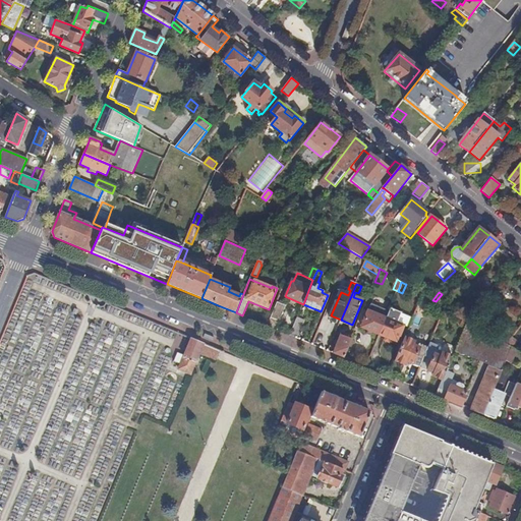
[(446,297),(442,294),(436,301),(440,304),(446,297)]
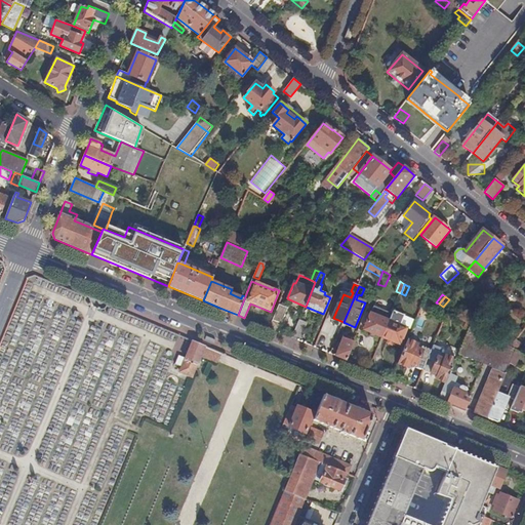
[(279,305),(269,328),(278,332),(287,309),(279,305)]
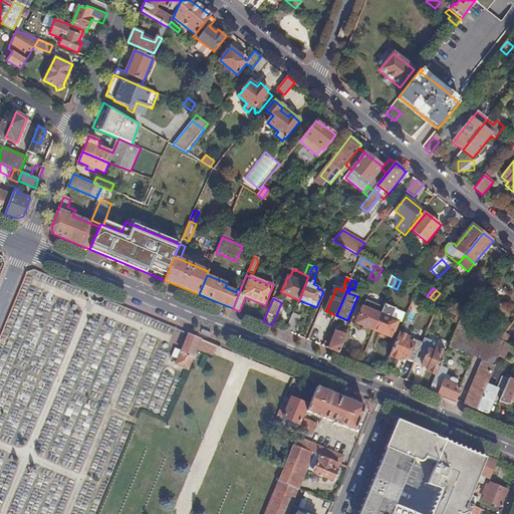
[(367,328),(373,330),(383,308),(366,301),(356,323),(363,326),(361,331),(365,333),(367,328)]
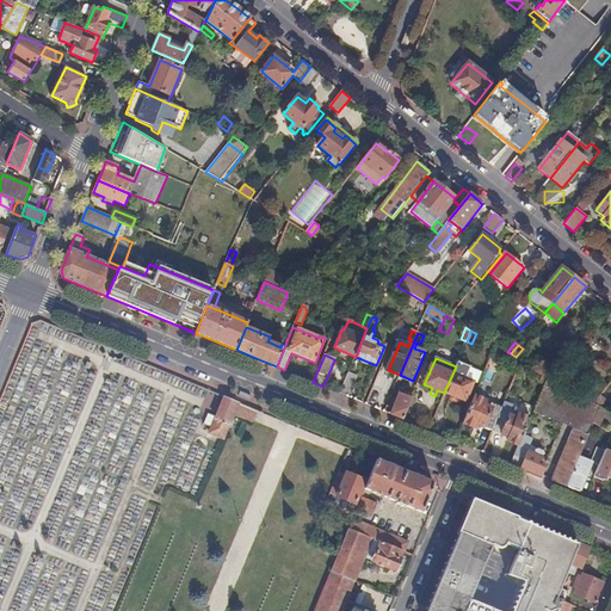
[(456,366),(444,393),(452,396),(450,402),(456,405),(458,399),(466,402),(474,383),(456,376),(460,368),(456,366)]
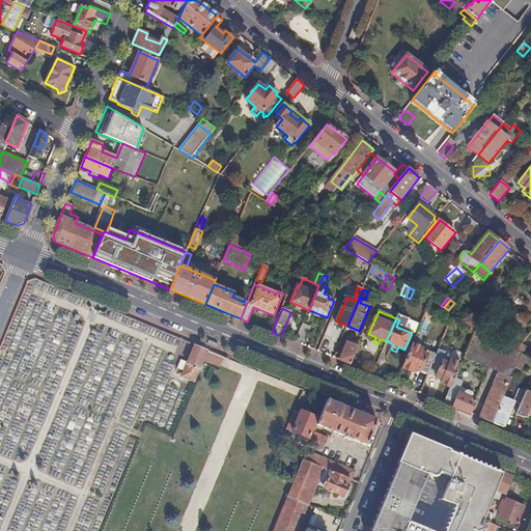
[(303,325),(296,341),(303,344),(310,328),(303,325)]
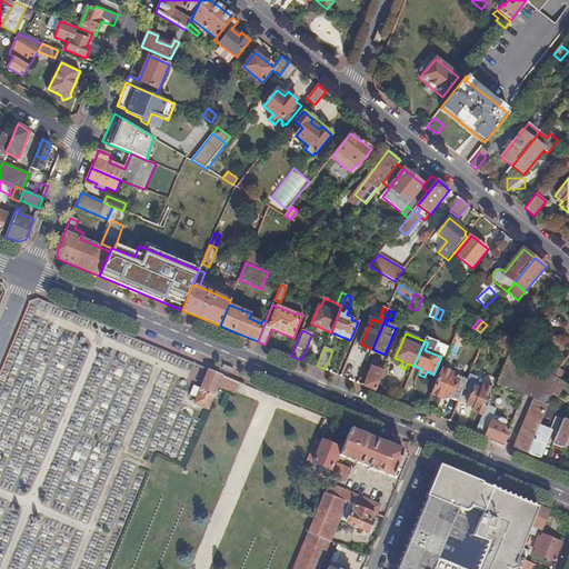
[(497,385),(535,400),(537,395),(548,398),(546,403),(547,405),(557,380),(511,352),(497,385)]
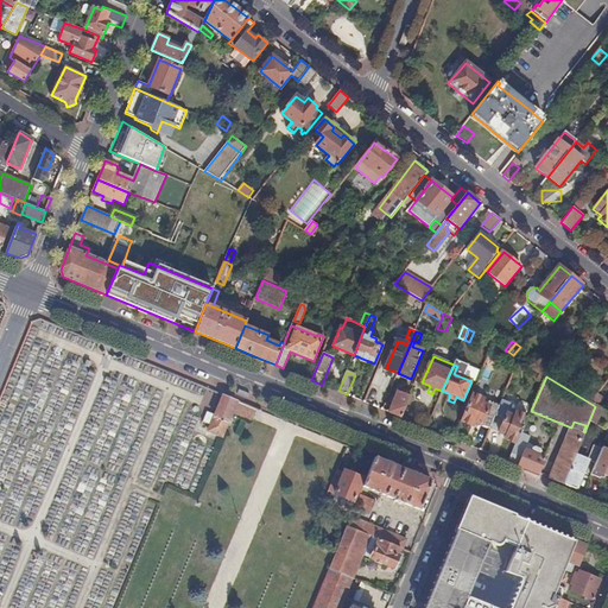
[(591,401),(597,393),(591,390),(586,398),(591,401)]
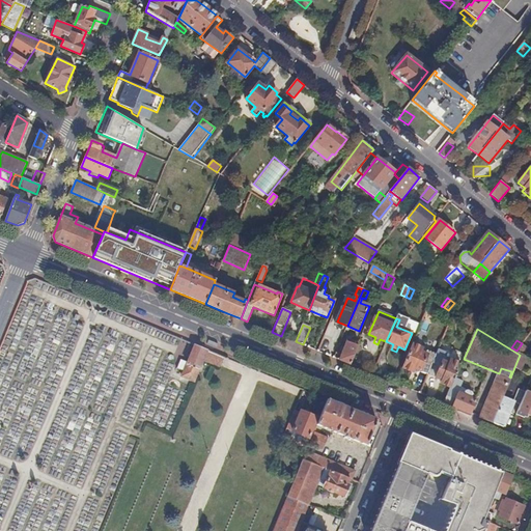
[(347,343),(340,361),(351,365),(359,343),(356,342),(355,345),(347,343)]
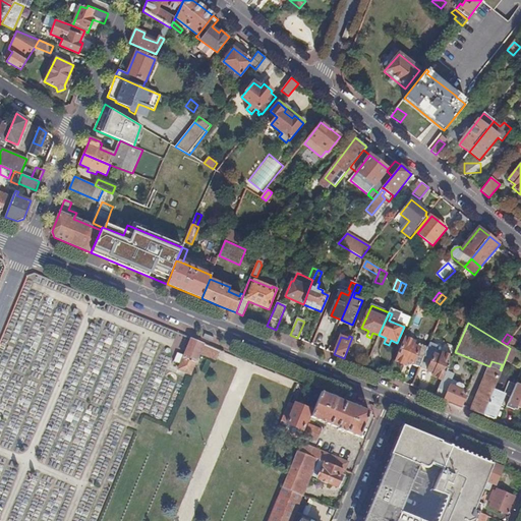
[(516,341),(512,337),(507,344),(511,347),(516,341)]
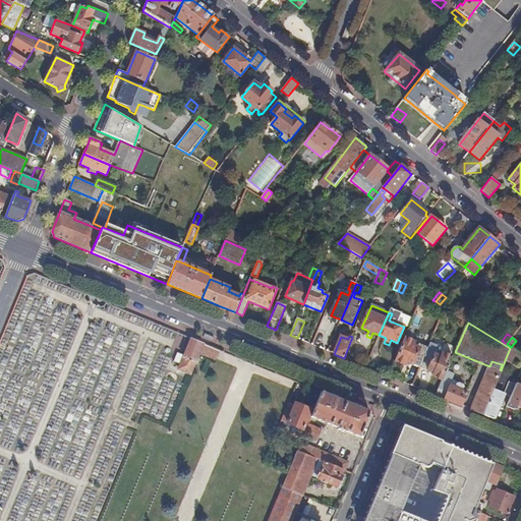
[(203,345),(186,339),(174,370),(186,375),(188,377),(196,354),(213,361),(214,358),(214,357),(216,353),(201,347),(203,345)]
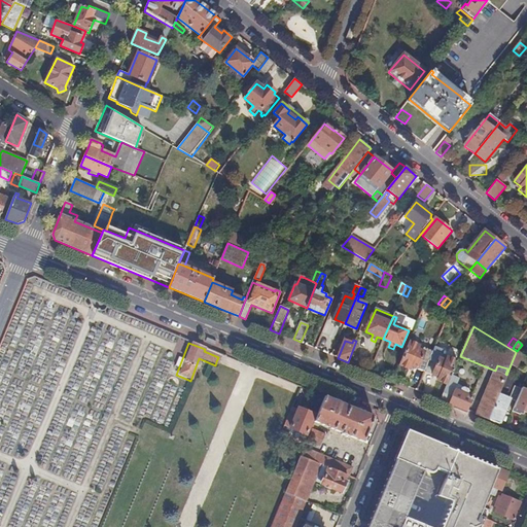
[(410,343),(399,366),(410,371),(412,366),(425,372),(431,355),(433,352),(410,343)]
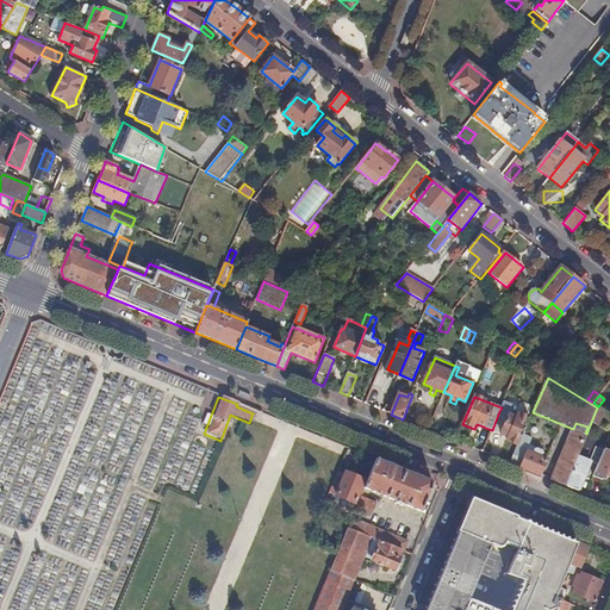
[(516,418),(517,415),(518,411),(511,409),(508,410),(506,415),(516,418)]
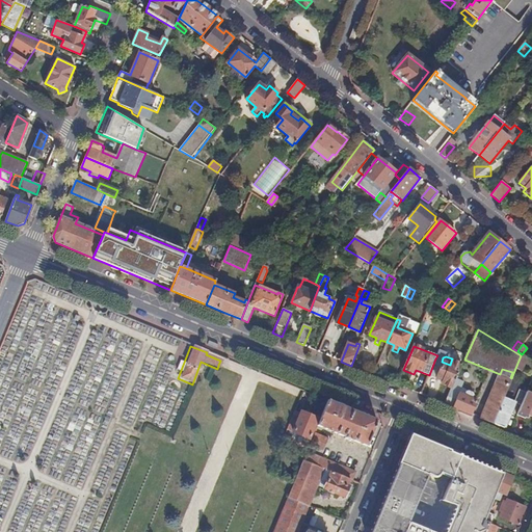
[(435,358),(429,375),(436,378),(436,379),(443,382),(442,386),(451,389),(453,386),(461,366),(451,362),(450,365),(442,362),(435,358)]
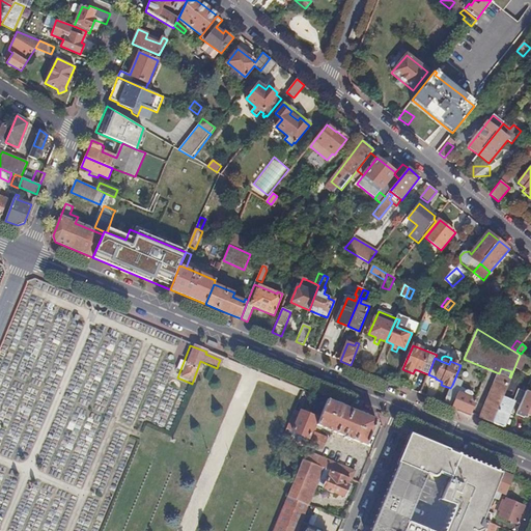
[(499,373),(480,419),(483,420),(493,423),(503,397),(510,379),(508,378),(509,376),(511,371),(501,368),(499,373)]
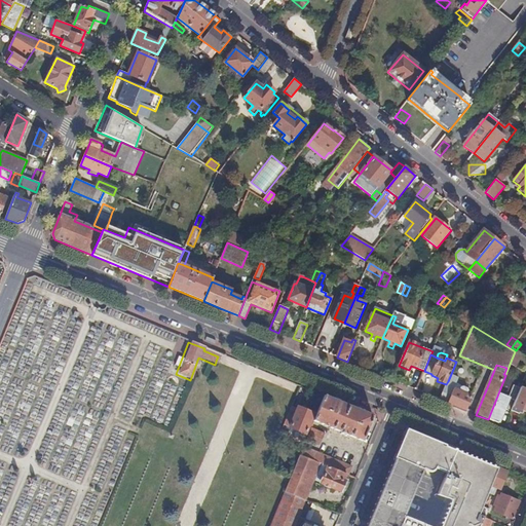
[(446,384),(440,400),(454,406),(466,411),(472,398),(470,398),(466,396),(468,391),(466,389),(464,388),(460,389),(459,392),(453,390),(456,384),(448,381),(446,384)]
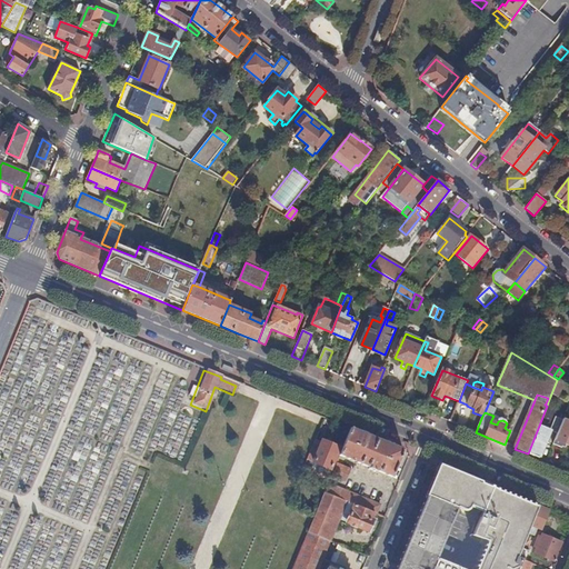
[(551,431),(557,435),(562,421),(557,419),(551,431)]
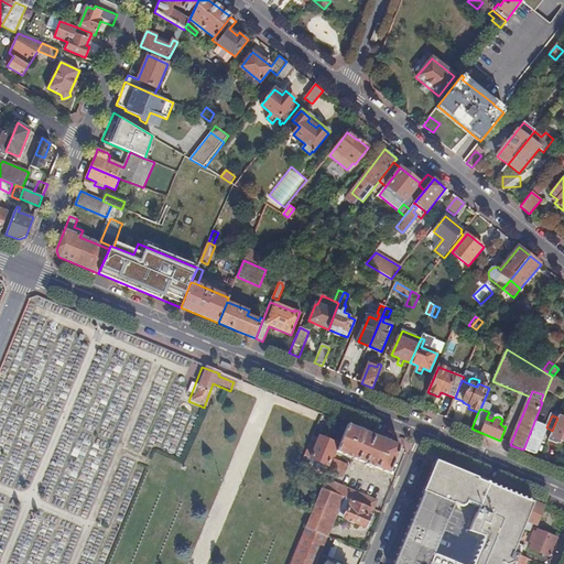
[(552,431),(549,442),(556,445),(557,444),(560,444),(562,441),(563,442),(563,418),(559,416),(557,418),(552,431)]
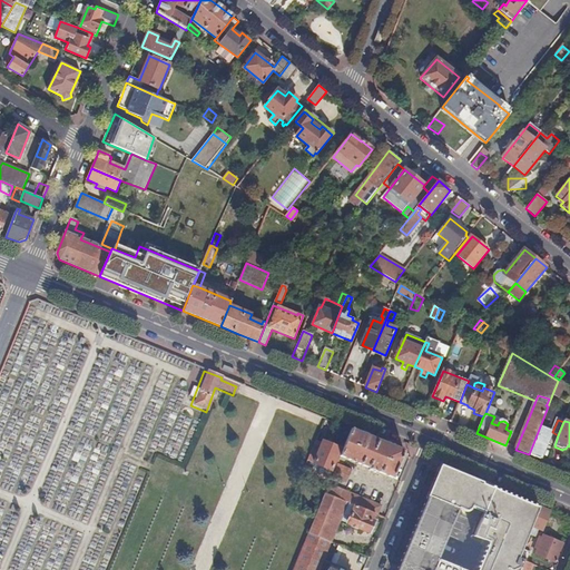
[(540,426),(529,454),(537,459),(540,460),(551,432),(540,426)]
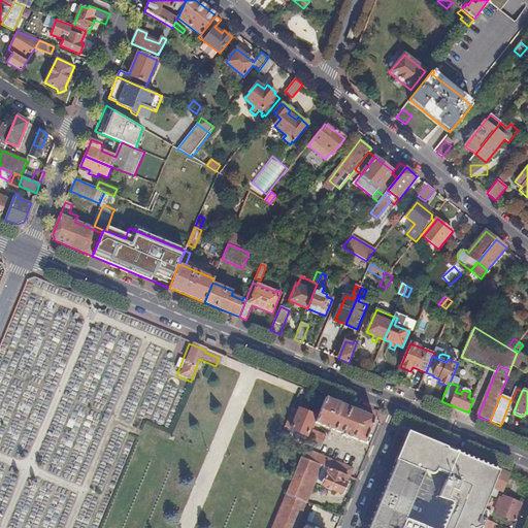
[(364,443),(374,419),(326,398),(316,424),(364,443)]
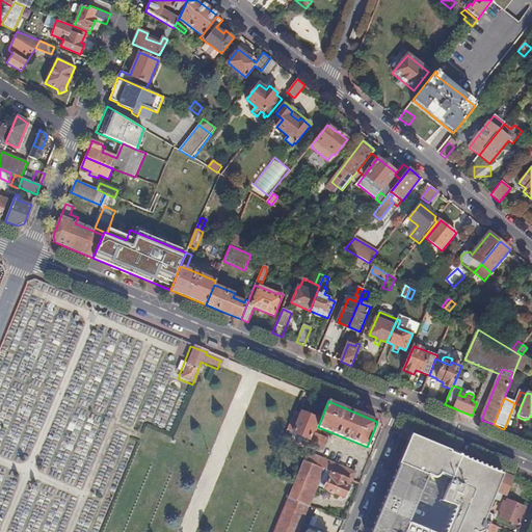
[(309,440),(317,419),(302,413),(293,432),(309,440)]
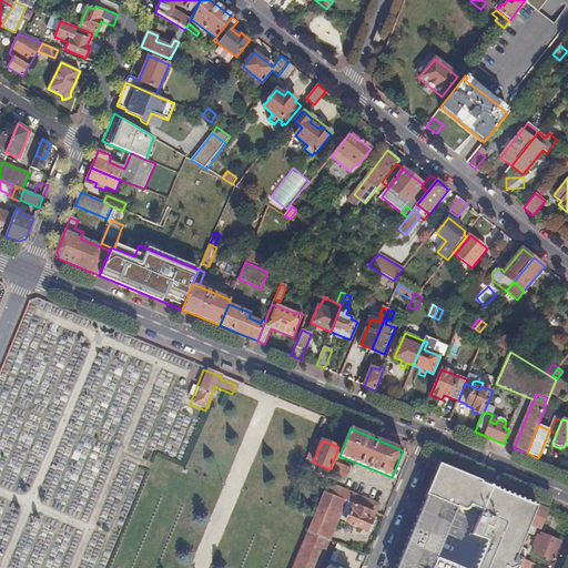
[(350,469),(336,464),(332,475),(345,480),(350,469)]
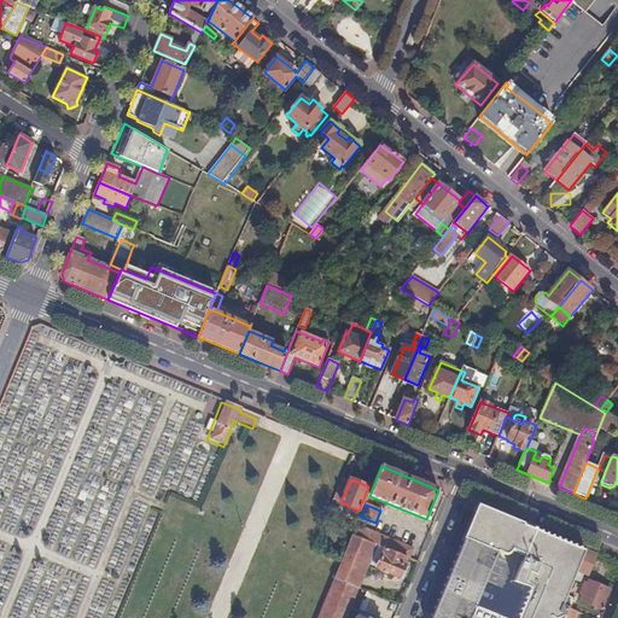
[(561,606),(565,599),(573,578),(576,571),(584,551),(570,544),(547,535),(508,519),(477,506),(430,617),(563,617),(567,608),(561,606)]
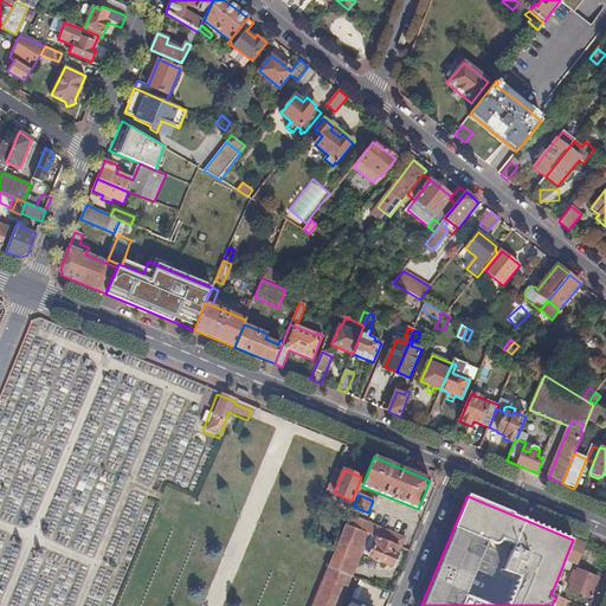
[(398,547),(401,548),(405,537),(350,515),(346,524),(398,547)]
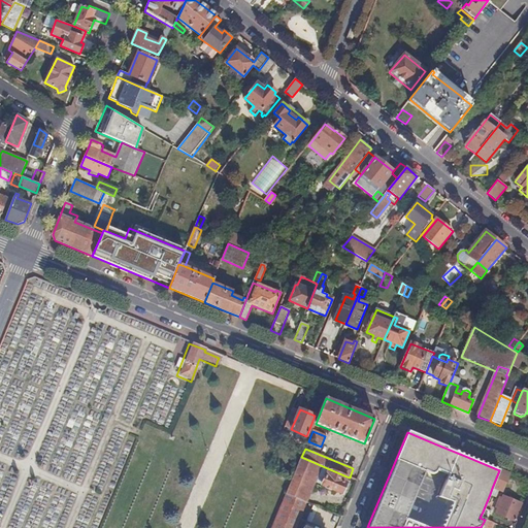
[(301,457),(291,481),(286,494),(305,502),(309,504),(319,484),(322,485),(322,486),(342,494),(347,484),(344,484),(347,476),(301,457)]
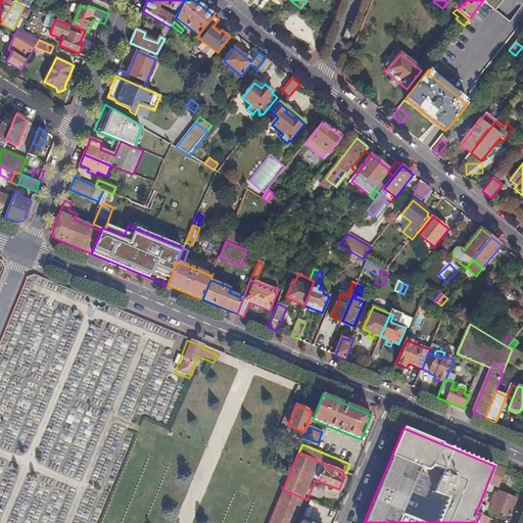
[(497,487),(505,470),(494,466),(487,483),(493,486),(497,487)]
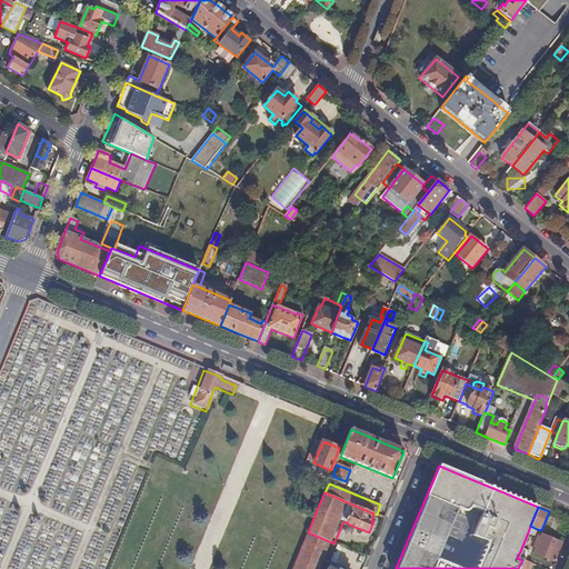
[(535,536),(537,529),(530,526),(528,532),(535,536)]
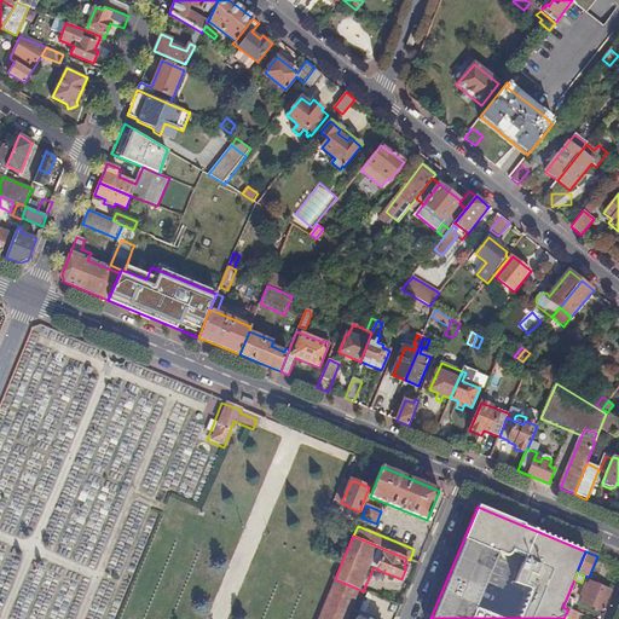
[(358,589),(335,579),(318,618),(345,618),(346,618),(358,589)]
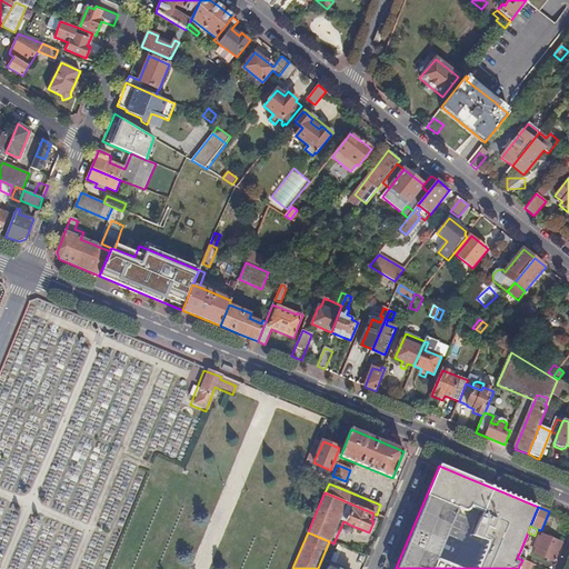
[(555,562),(561,543),(542,536),(540,540),(538,540),(535,548),(537,549),(535,553),(555,562)]
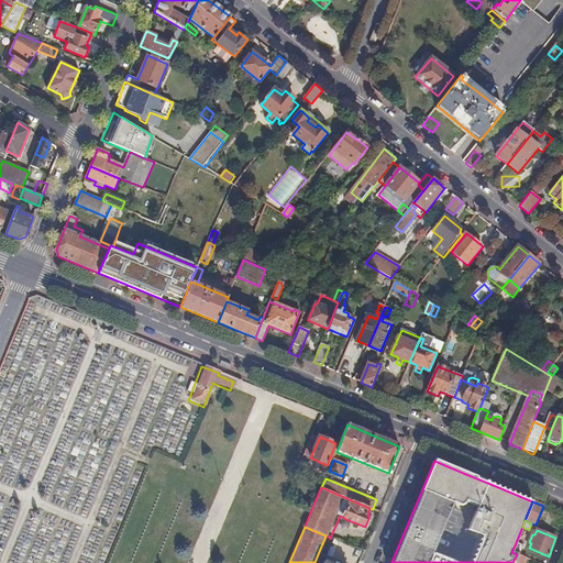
[(517,554),(519,555),(521,549),(515,545),(511,552),(517,554)]
